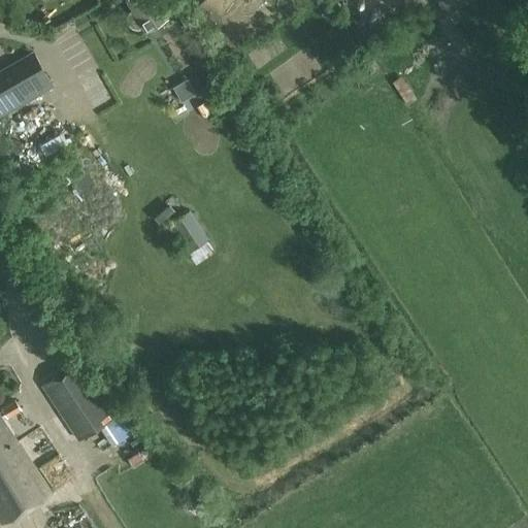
[(127,0),(145,30),(168,17),(158,0),(127,0)]
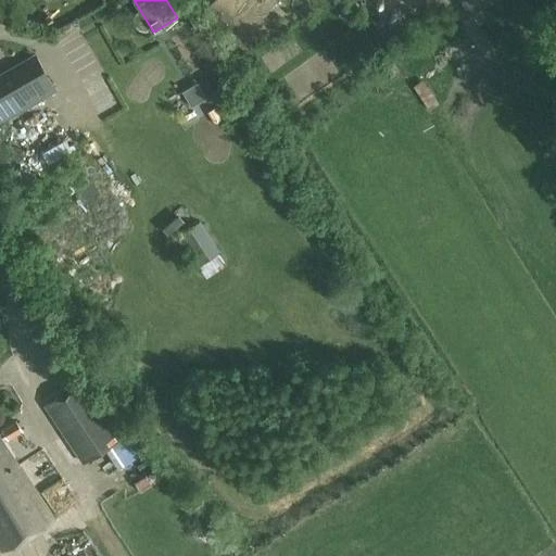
[(460,0),(468,11),(488,0),(460,0)]
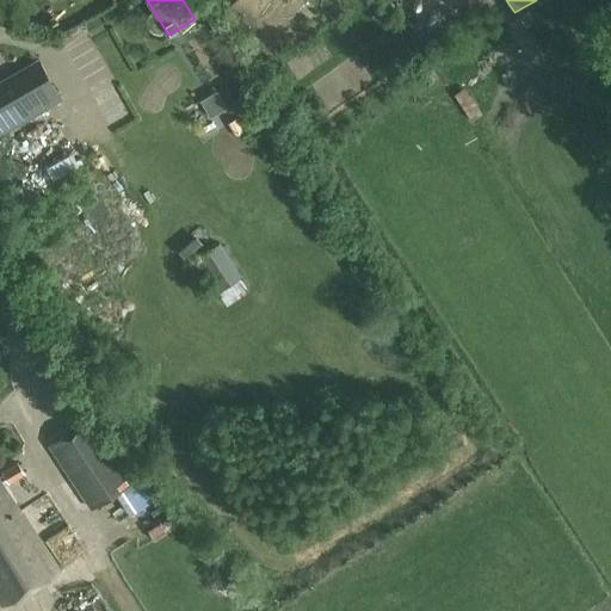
[(0,135),(63,99),(41,59),(0,80),(0,135)]
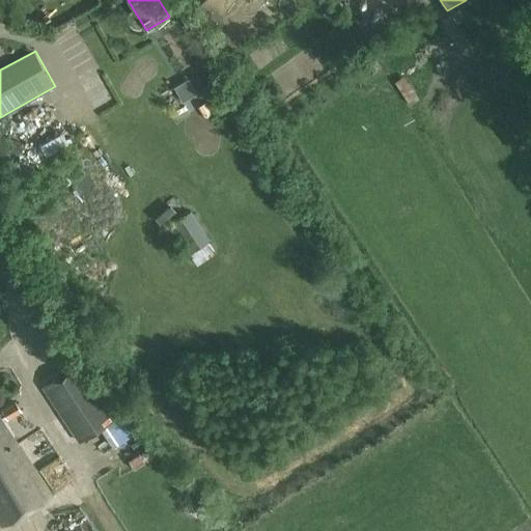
[(395,81),(410,104),(419,98),(404,75),(395,81)]
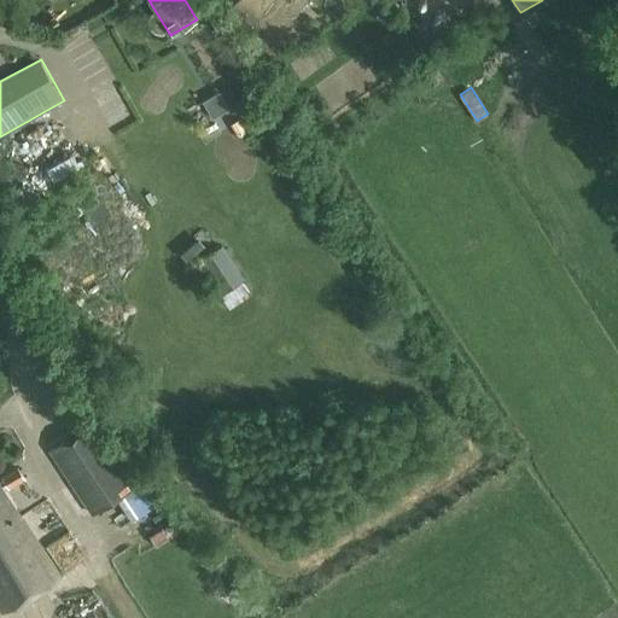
[(202,101),(213,118),(229,109),(220,91),(202,101)]
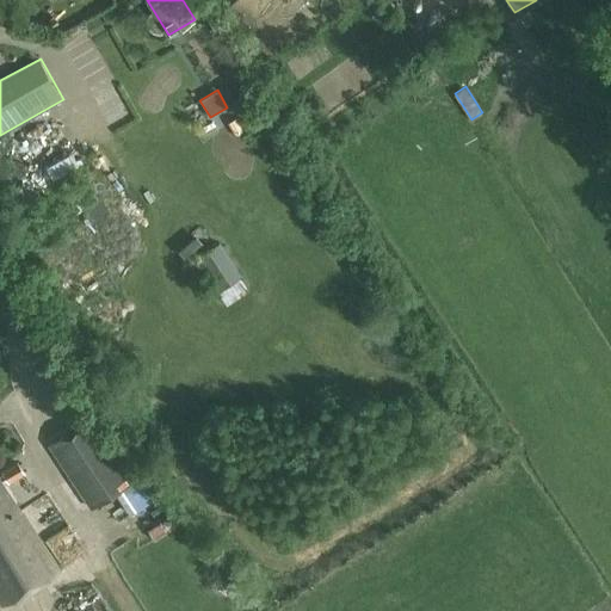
[(109,123),(127,122),(125,103),(107,104),(109,123)]
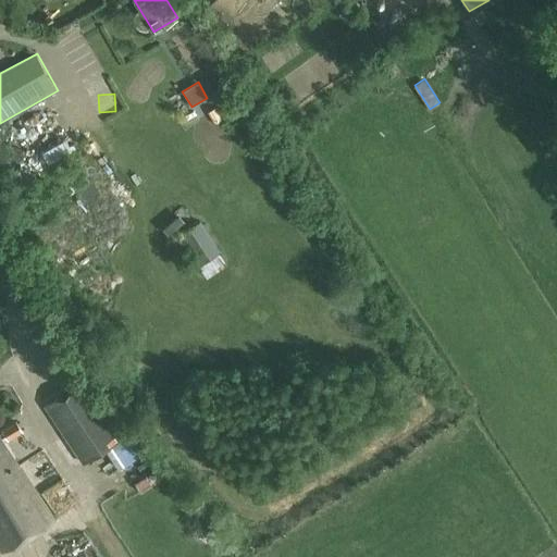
[(35,148),(72,133),(64,115),(28,131),(35,148)]
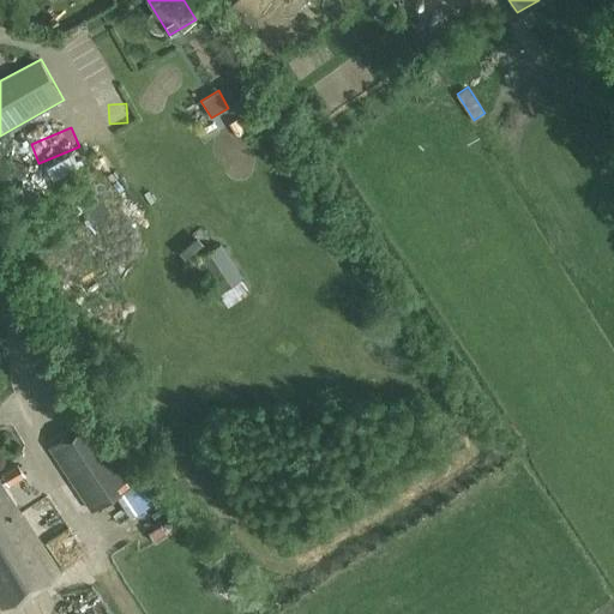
[(196,259),(220,294),(244,278),(218,242),(196,259)]
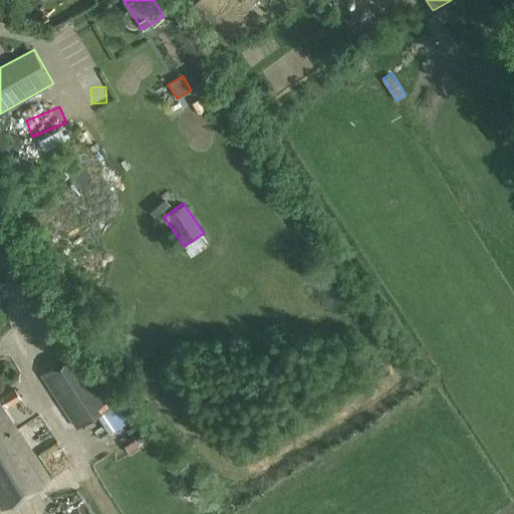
[(41,373),(77,428),(111,405),(75,350),(41,373)]
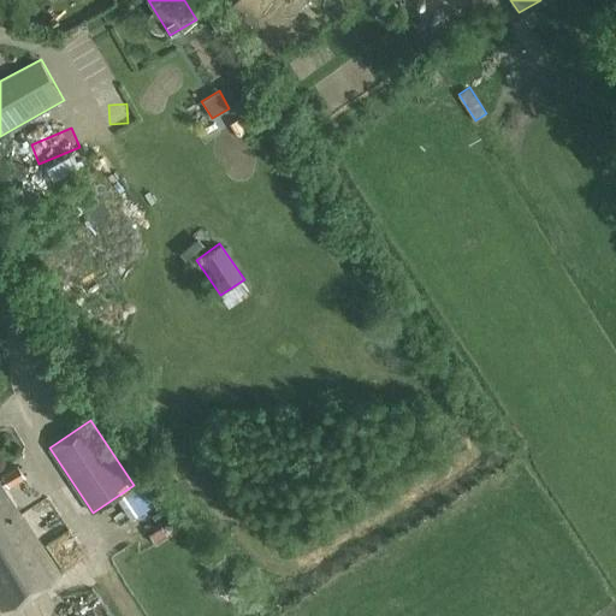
[(0,477),(7,490),(28,480),(21,467),(0,477)]
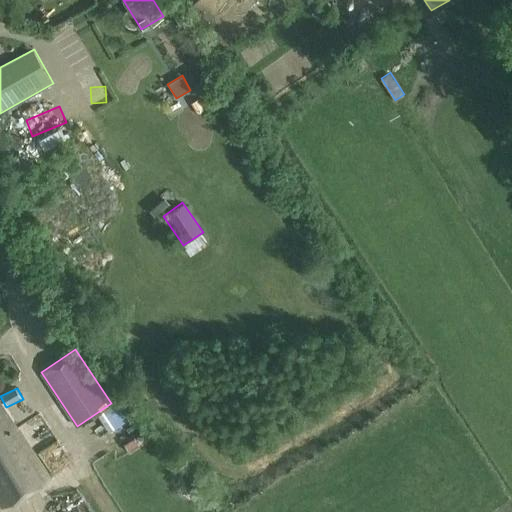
[(0,501),(3,507),(50,478),(0,402),(0,501)]
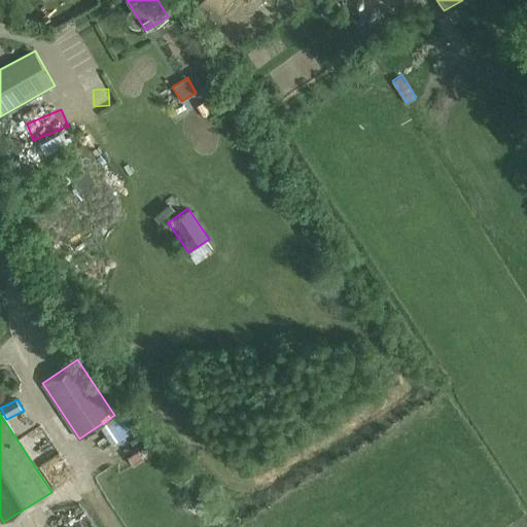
[(129,466),(153,456),(147,443),(124,453),(129,466)]
